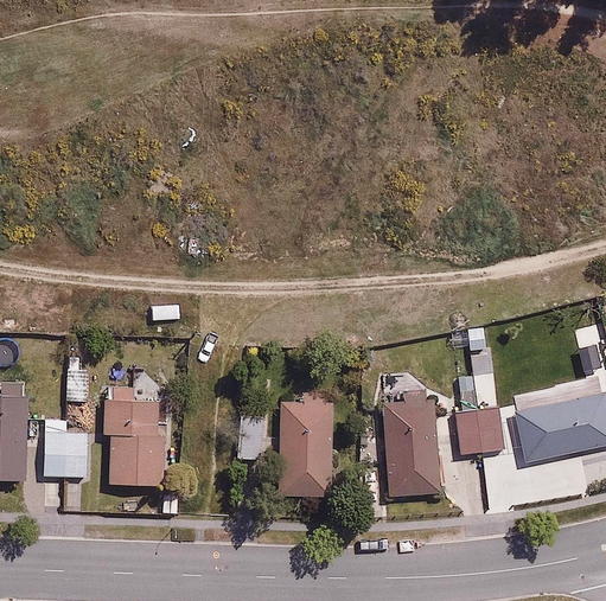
[(94,376),(69,375),(68,403),(93,404),(94,376)]
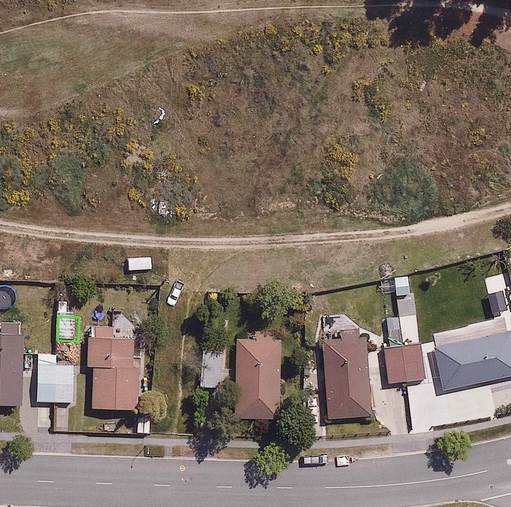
[(24,326),(0,324),(0,405),(22,406),(24,326)]
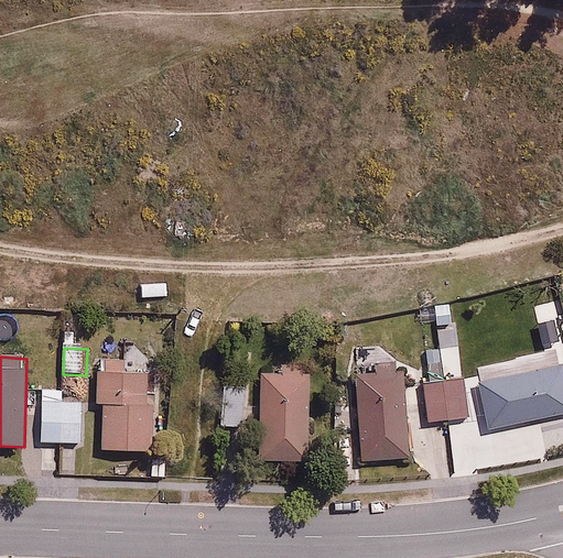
[(105,450),(154,450),(155,359),(96,358),(96,402),(105,402),(105,450)]
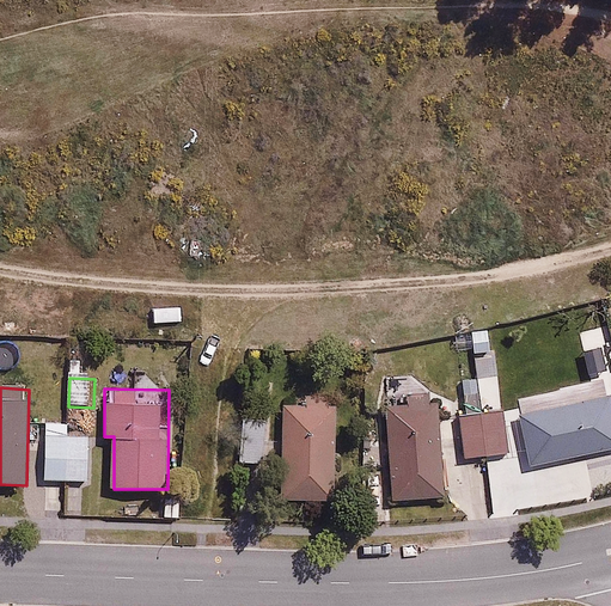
[(610,391),(610,389),(578,396),(579,404),(521,417),(535,471),(610,452),(610,391)]
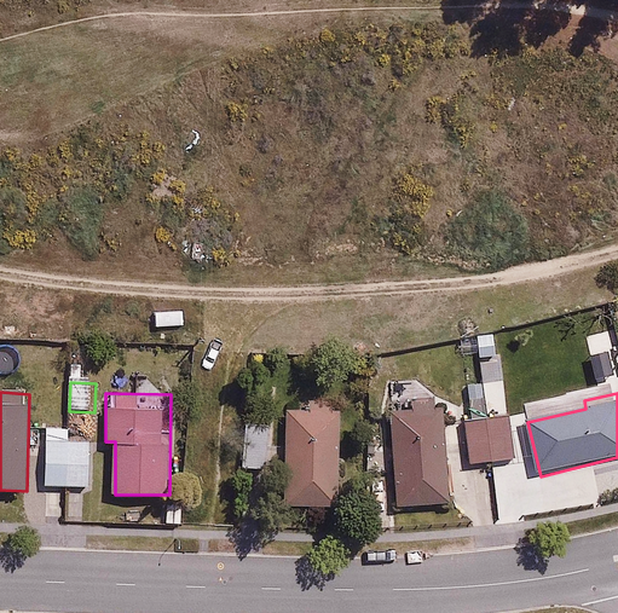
[(508,404),(462,410),(469,468),(515,462),(508,404)]
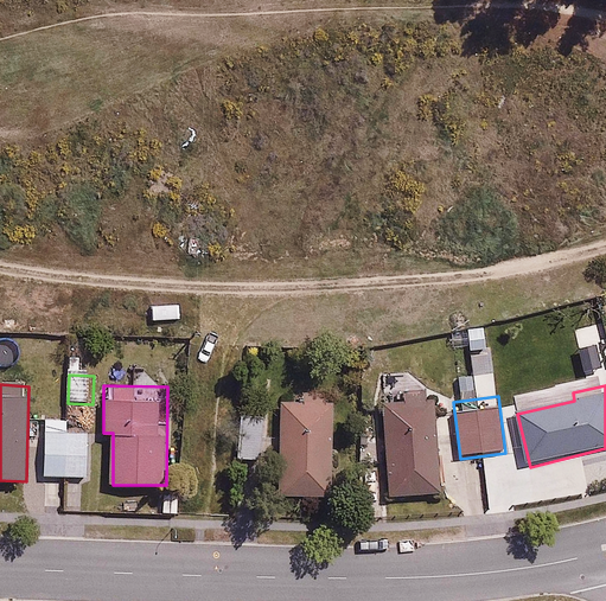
[(437,401),(383,403),(387,500),(440,498),(437,401)]
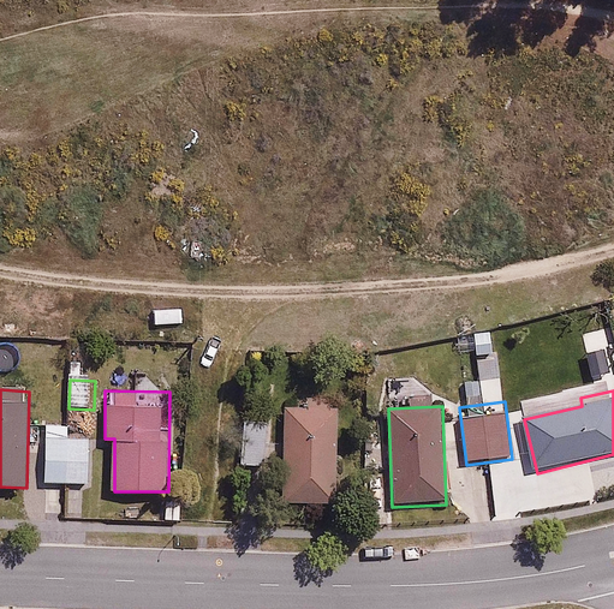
[(337,407),(287,409),(288,502),(338,501),(337,407)]
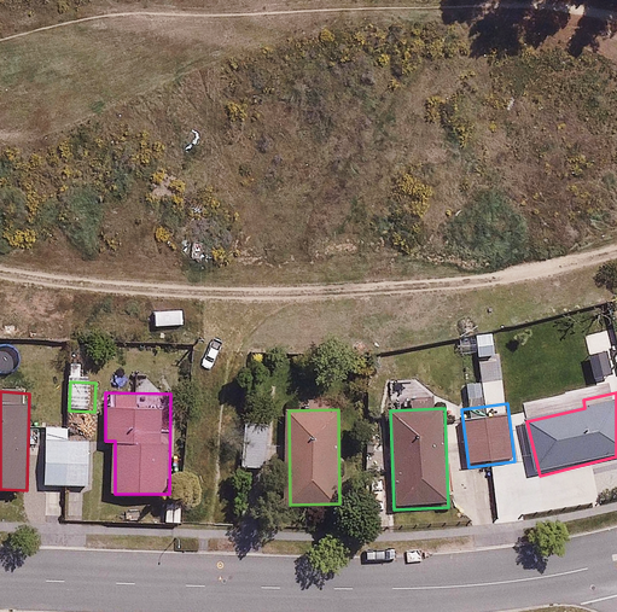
[(269,430),(242,429),(240,470),(268,470),(269,430)]
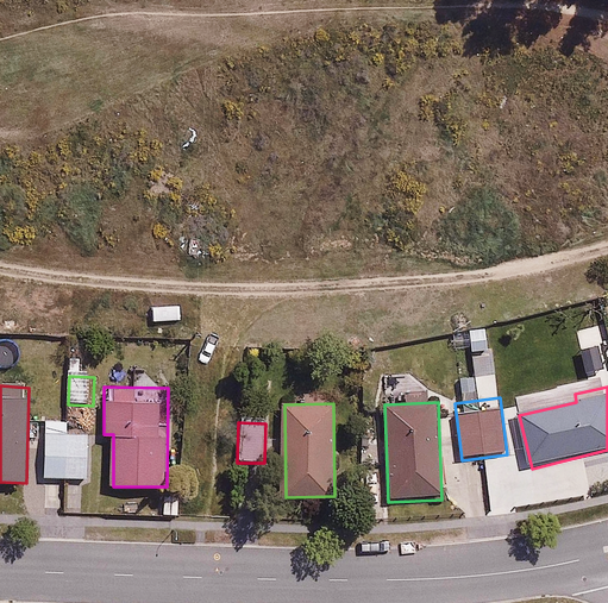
[(89,435),(43,435),(43,478),(89,478),(89,435)]
